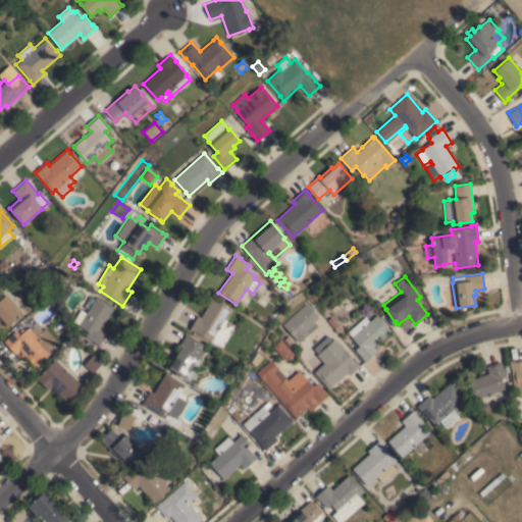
[(22,313),(7,326),(2,320),(0,321),(0,294),(3,297),(6,294),(22,313)]
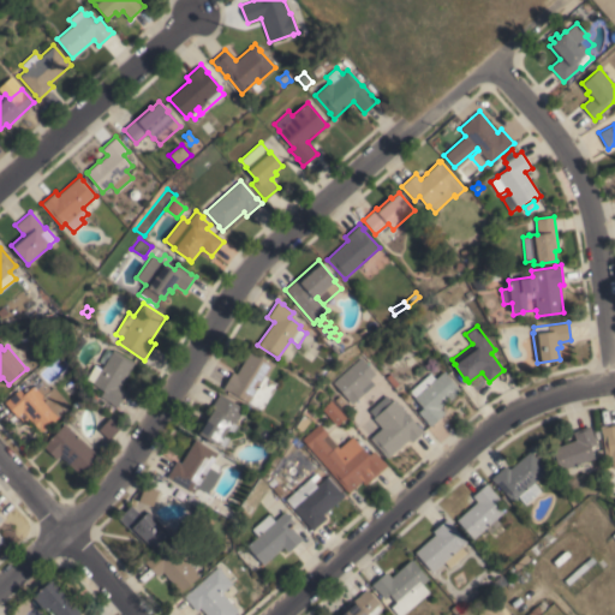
[(113,350),(127,359),(129,358),(135,362),(119,386),(126,390),(117,407),(111,404),(111,402),(100,395),(103,390),(93,383),(94,382),(87,377),(95,364),(101,369),(113,350)]
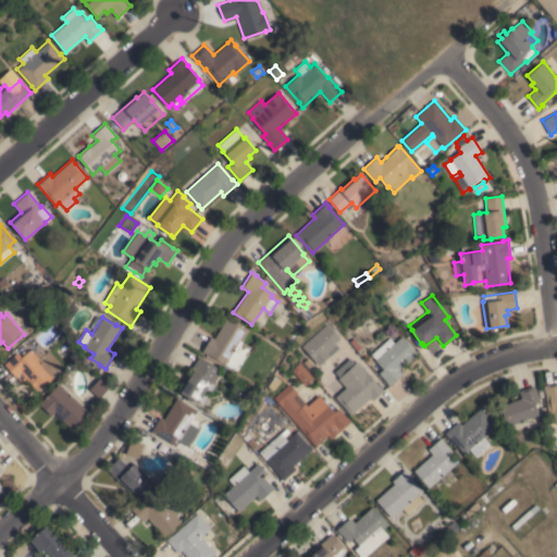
[(237,372),(207,354),(206,354),(201,351),(211,336),(214,338),(226,317),(247,330),(240,341),(251,347),(237,372)]
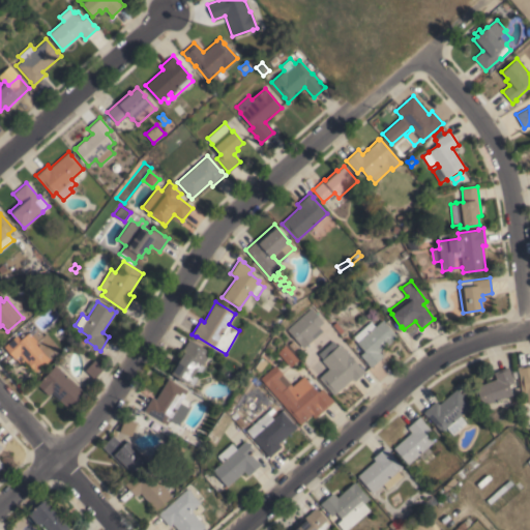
[(286,330),(301,346),(324,323),(310,307),(286,330)]
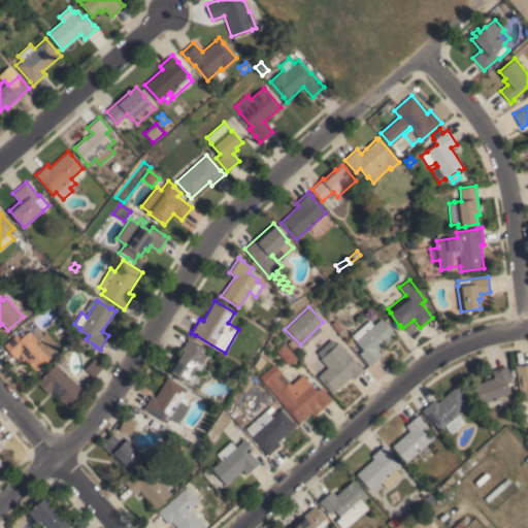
[(378,351),(382,355),(369,366),(365,362),(366,362),(359,354),(363,350),(355,341),(356,340),(352,335),(369,320),(373,325),(381,319),(395,334),(378,351)]
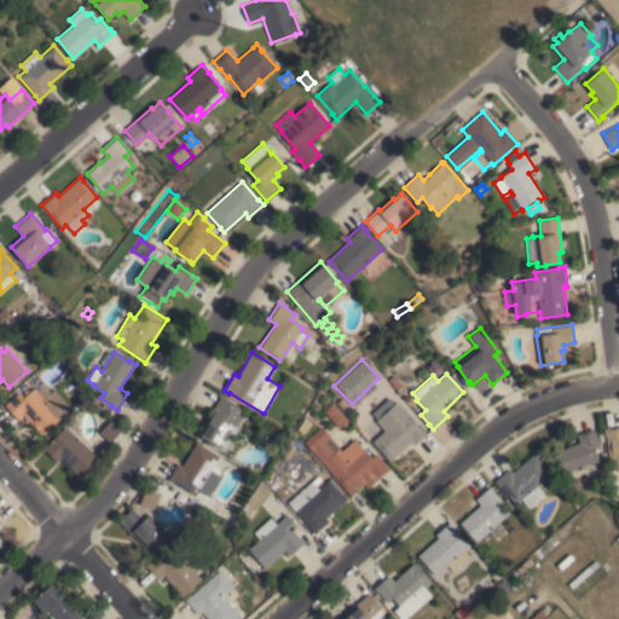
[(401,386),(397,391),(387,380),(393,375),(401,386)]
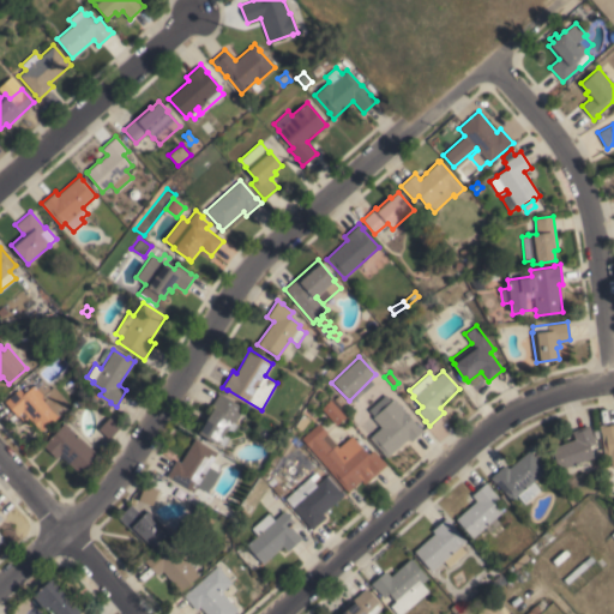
[(19,389),(23,393),(34,385),(41,379),(49,389),(53,386),(70,405),(59,415),(41,432),(40,429),(40,431),(23,411),(17,416),(4,401),(19,389)]
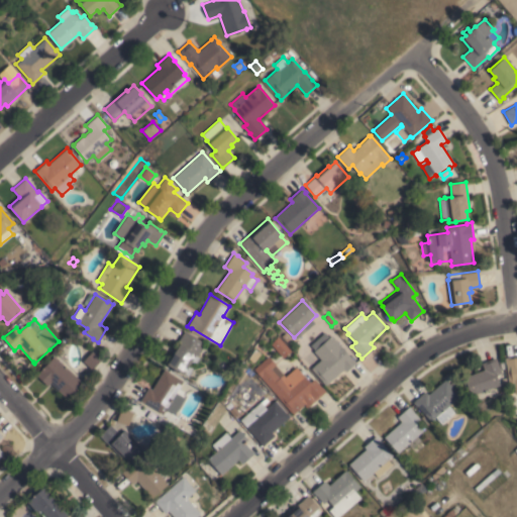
[(169,355),(185,330),(205,343),(197,355),(200,357),(188,377),(167,365),(171,357),(169,355)]
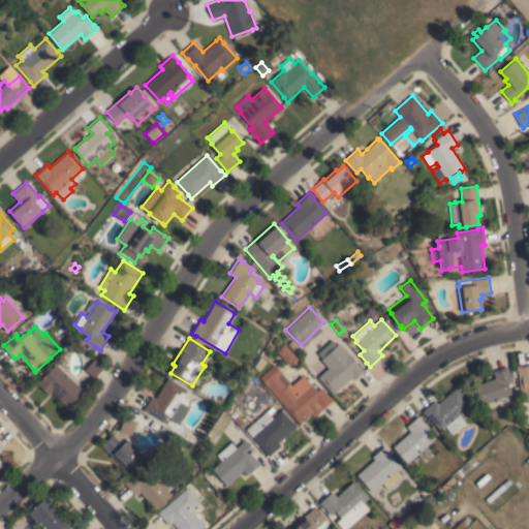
[(276,351),(284,344),(298,359),(289,366),(276,351)]
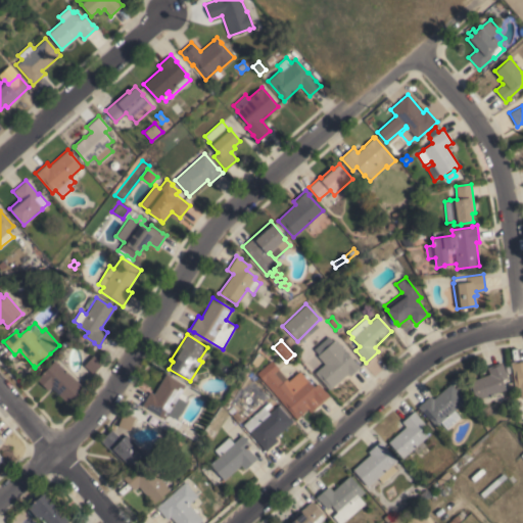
[(344,346),(358,362),(359,362),(363,366),(350,377),(347,373),(330,389),(315,373),(324,364),(318,358),(333,343),(340,349),(344,346)]
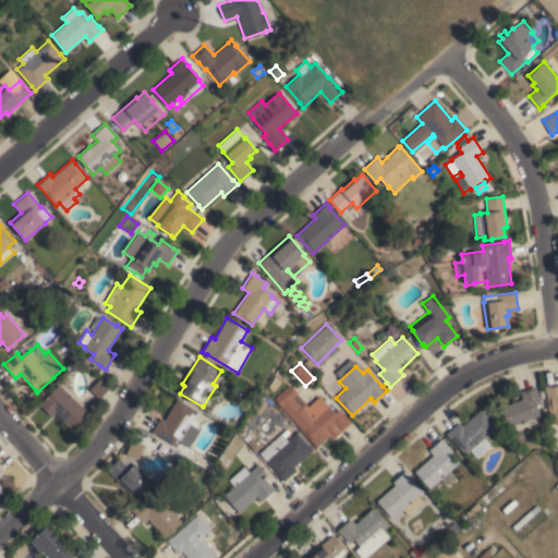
[(274,377),(280,380),(275,388),(269,384),(274,377)]
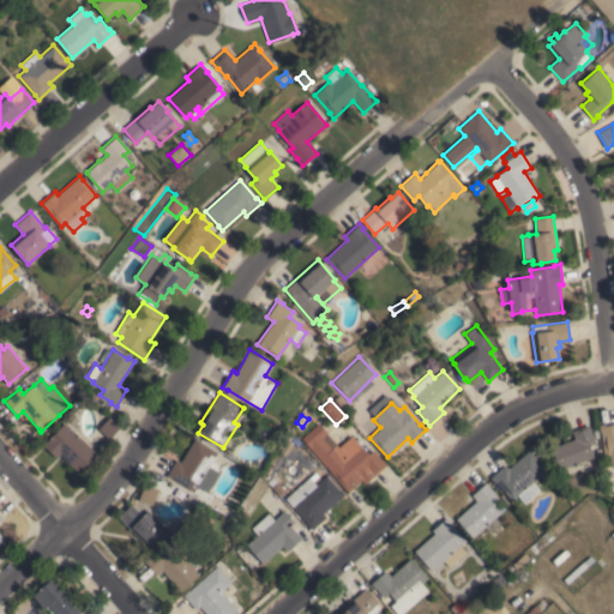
[(109,416),(114,421),(119,417),(125,422),(109,439),(98,428),(109,416)]
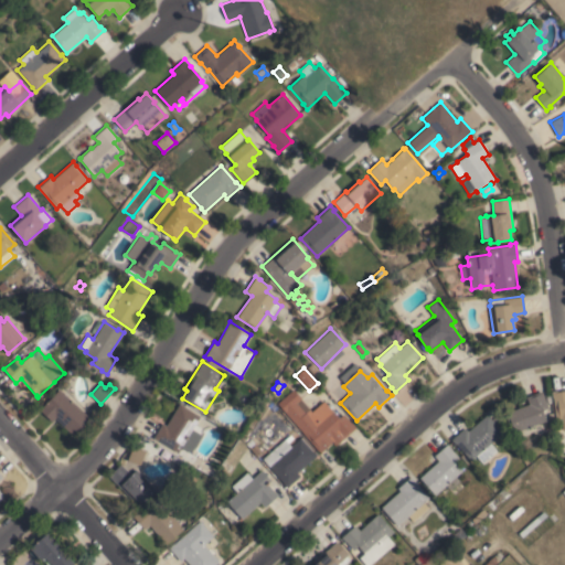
[(91,418),(73,436),(55,418),(52,422),(39,409),(59,388),(91,418)]
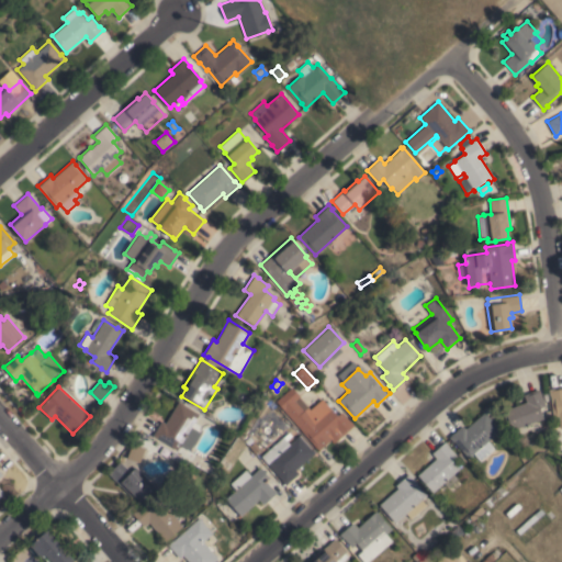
[(276,401),(292,386),(300,396),(299,396),(310,409),(322,398),(337,415),(341,412),(353,425),(334,442),(330,439),(318,450),(276,401)]
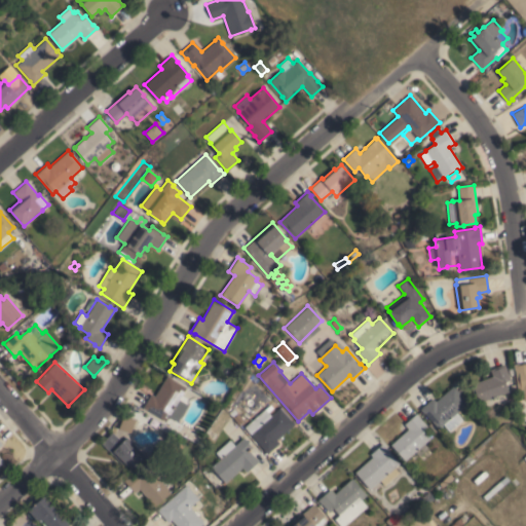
[(514,370),(514,364),(525,362),(525,400),(524,401),(524,400),(523,399),(523,395),(524,393),(523,390),(518,390),(515,370),(514,370)]
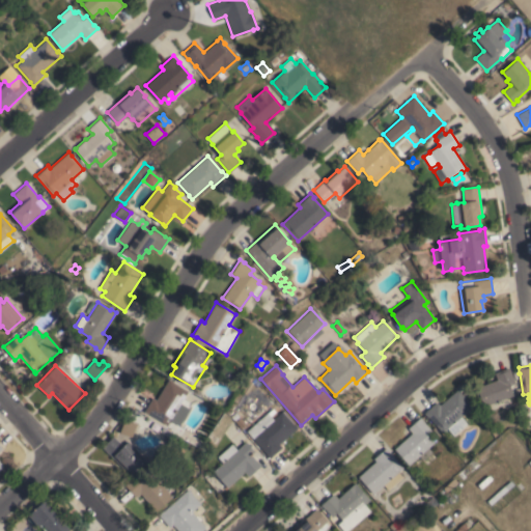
[(481,408),(474,388),(497,380),(495,373),(509,367),(515,383),(509,385),(513,395),(481,408)]
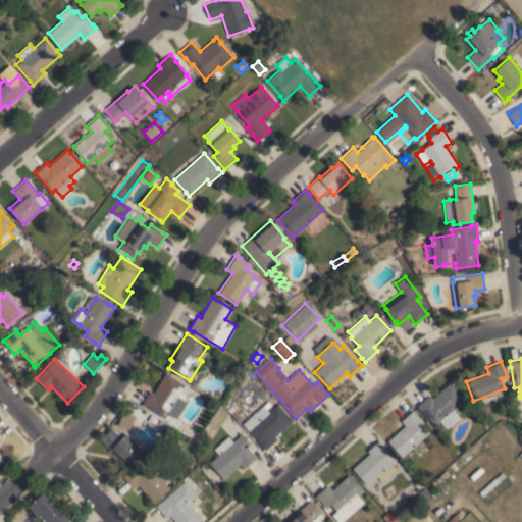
[(164,418),(142,404),(150,390),(153,393),(166,372),(169,374),(185,384),(164,418)]
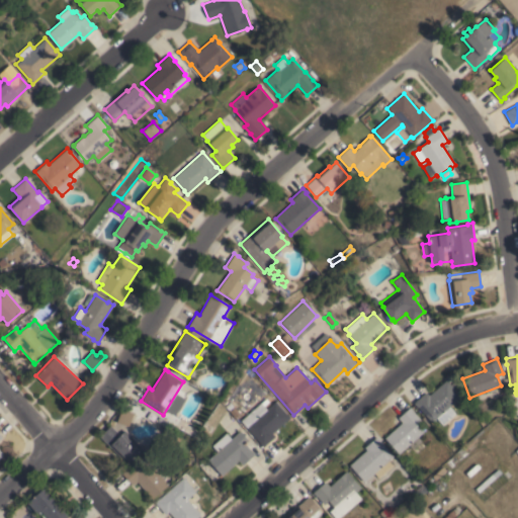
[(414,403),(426,392),(429,395),(447,379),(450,383),(460,397),(449,406),(456,413),(442,425),(436,418),(431,422),(418,407),(414,403)]
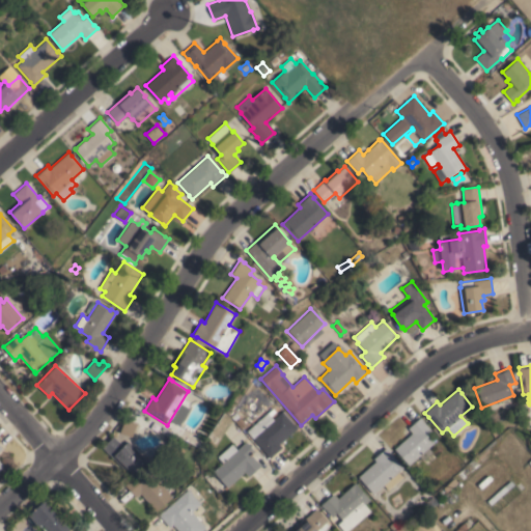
[(297,428),(279,444),(282,447),(270,458),(266,453),(246,430),(268,412),(270,415),(274,411),(278,415),(282,411),(297,428)]
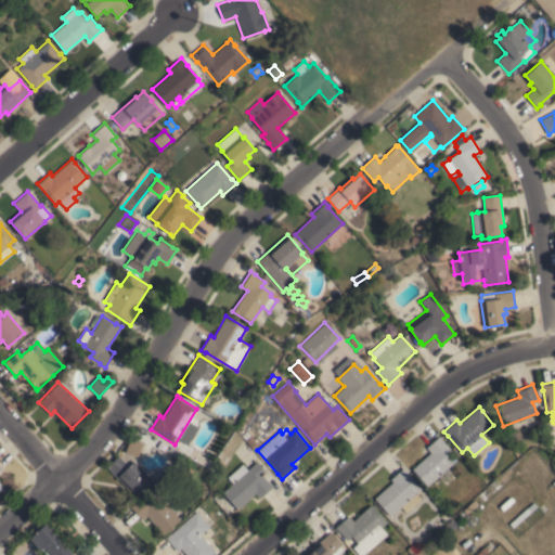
[(257,442),(252,448),(245,440),(250,436),(257,442)]
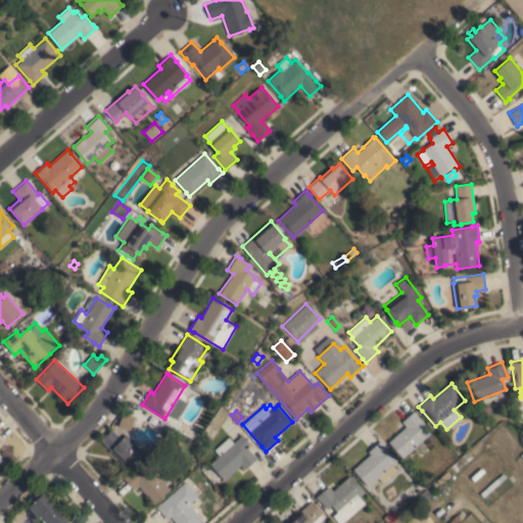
[(388,442),(406,426),(401,422),(414,411),(415,412),(417,414),(416,414),(424,423),(420,427),(428,435),(422,440),(426,445),(417,454),(413,449),(402,459),(388,442)]
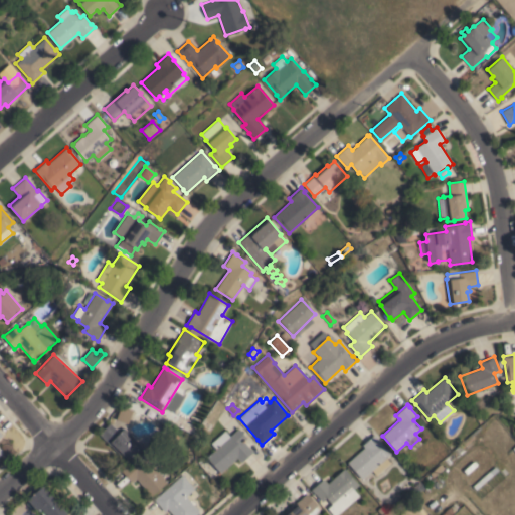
[(132,410),(128,422),(117,419),(121,407),(132,410)]
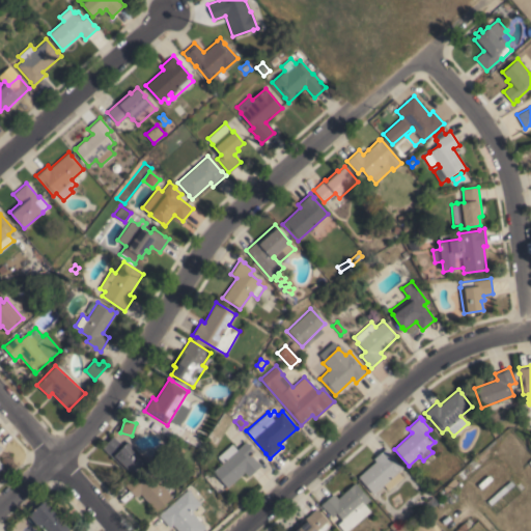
[(146,459),(132,474),(122,465),(121,466),(102,446),(113,436),(122,445),(128,440),(146,459)]
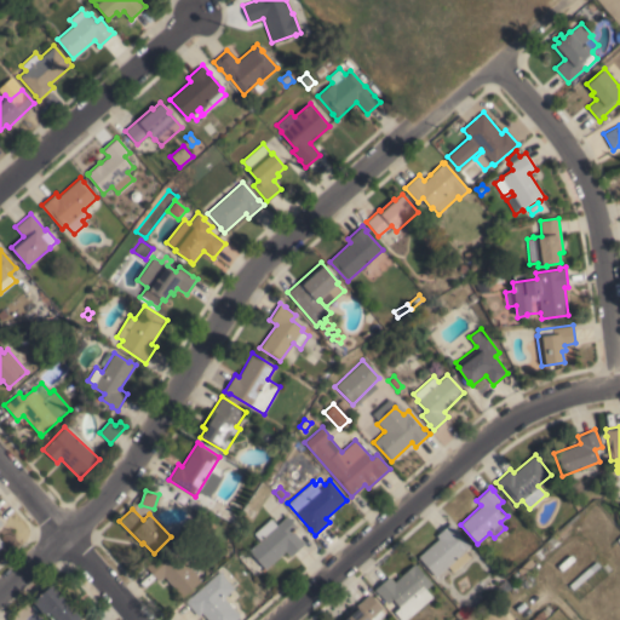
[(253,533),(271,518),(276,526),(287,516),(298,527),(293,530),(300,539),(302,539),(305,544),(291,556),(286,551),(265,569),(248,550),(259,540),(253,533)]
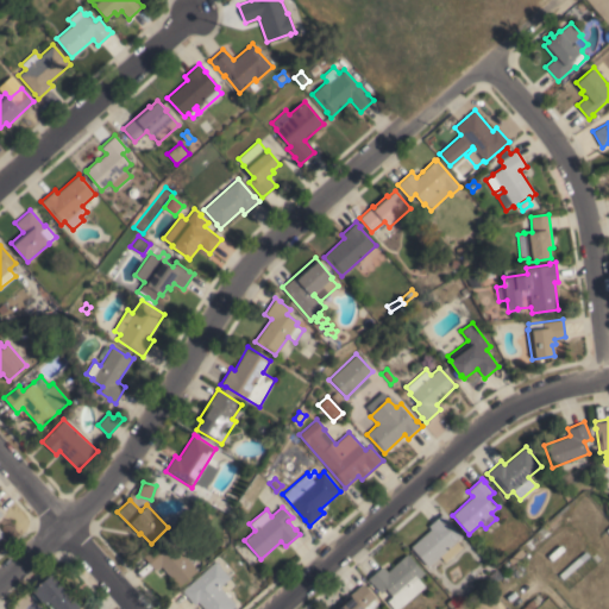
[(431,529),(428,526),(444,513),(447,518),(446,518),(463,537),(457,541),(463,547),(445,563),(440,556),(428,566),(410,546),(431,529)]
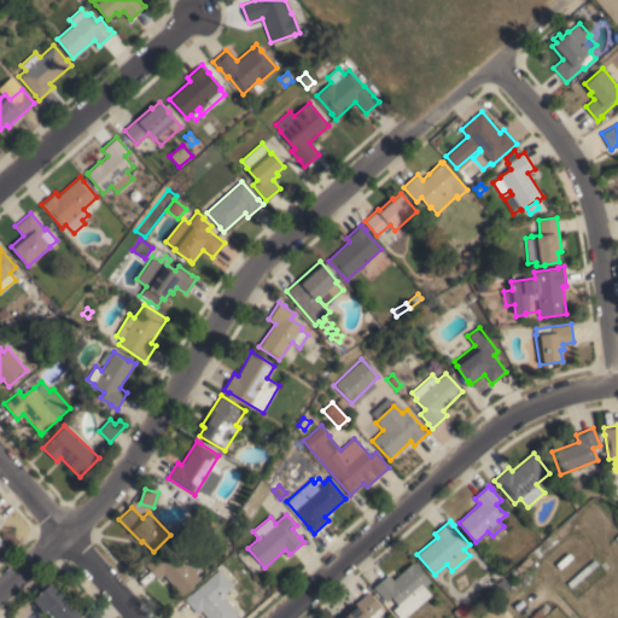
[(163,573),(158,579),(145,565),(161,552),(164,557),(174,548),(200,578),(181,595),(163,573)]
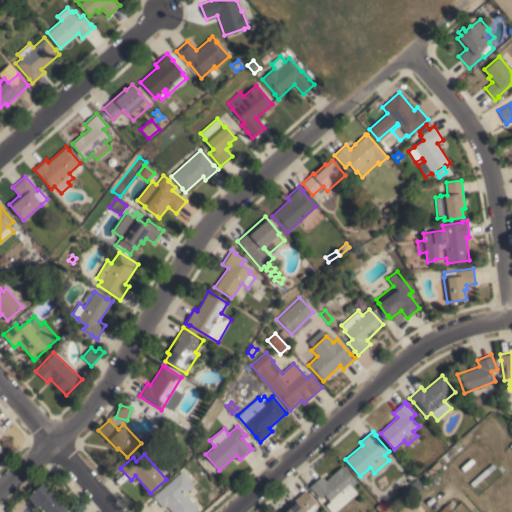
[(430,474),(427,470),(438,461),(441,465),(430,474)]
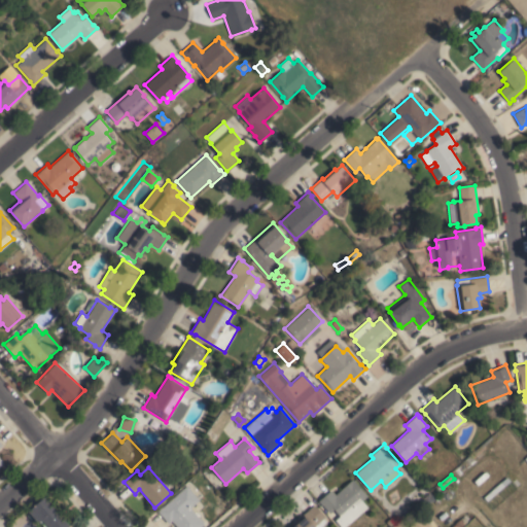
[(334,510),(329,513),(322,504),(321,505),(318,501),(330,490),(336,495),(341,490),(341,489),(352,479),(366,495),(361,500),(366,506),(343,526),(341,526),(335,520),(339,516),(334,510)]
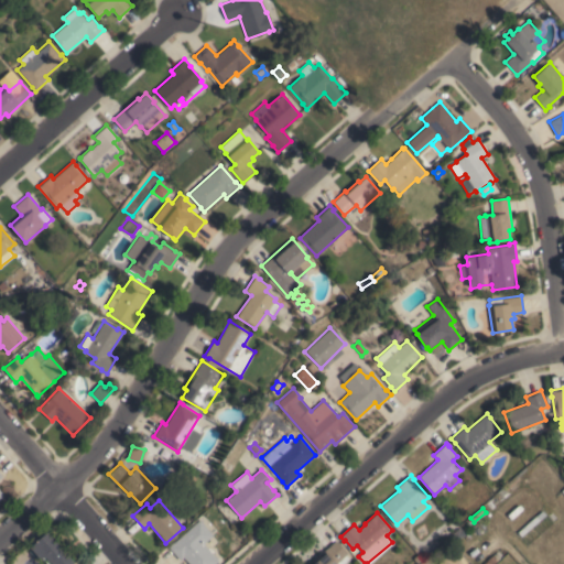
[(218,560),(213,563),(190,563),(184,556),(180,560),(169,546),(173,542),(173,543),(199,519),(213,534),(203,543),(218,560)]
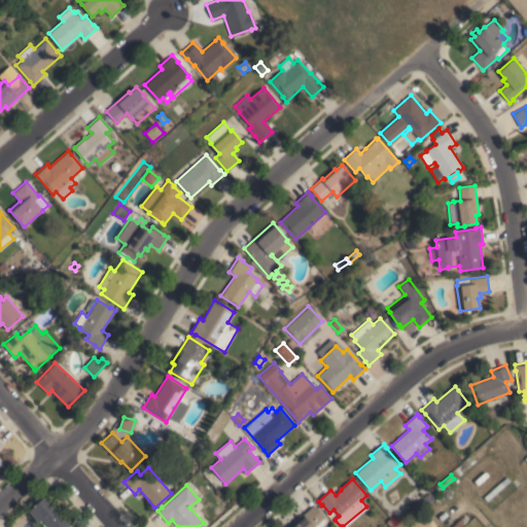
[(43,526),(39,521),(38,522),(28,511),(45,495),(56,506),(54,507),(57,512),(59,511),(65,519),(64,520),(69,526),(67,526),(43,526)]
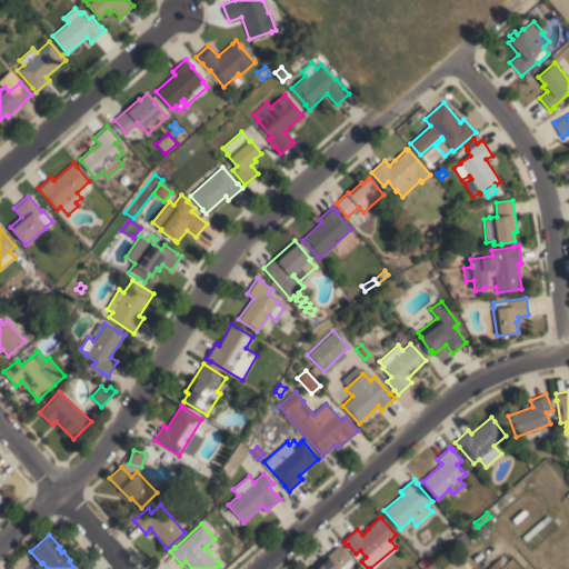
[(347,568),(312,568),(339,545),(350,558),(349,559),(352,565),(347,568)]
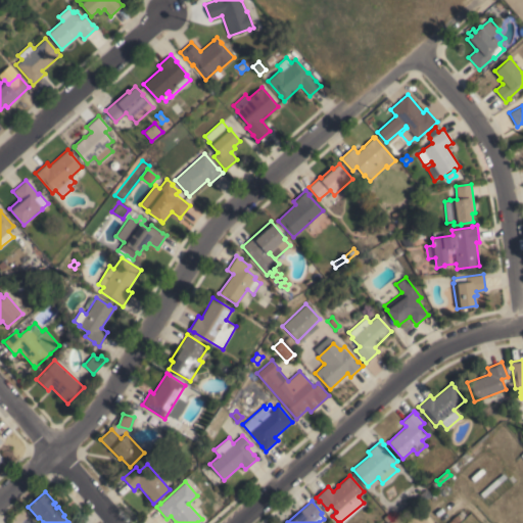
[(435,522),(406,522),(418,512),(423,518),(428,514),(435,522)]
